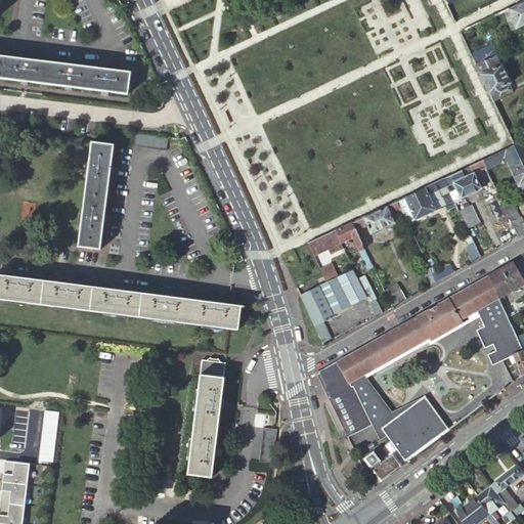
[(523,24),(523,1),(507,9),(516,28),(523,24)]
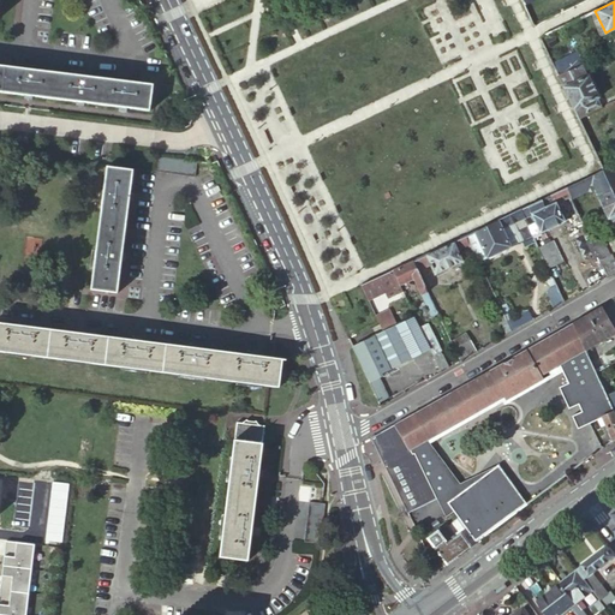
[(605,33),(595,11),(590,13),(601,35),(605,33)]
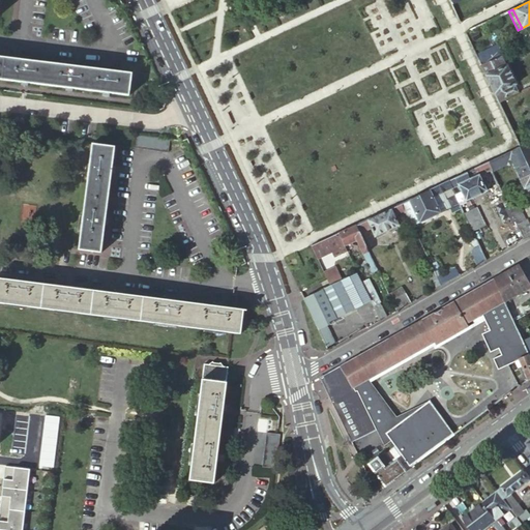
[(479,26),(466,32),(474,51),(488,45),(479,26)]
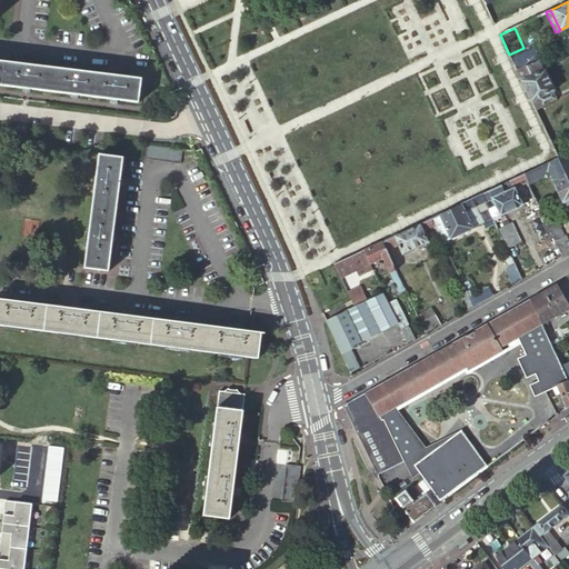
[(512,61),(517,71),(538,61),(535,53),(517,61),(516,60),(512,61)]
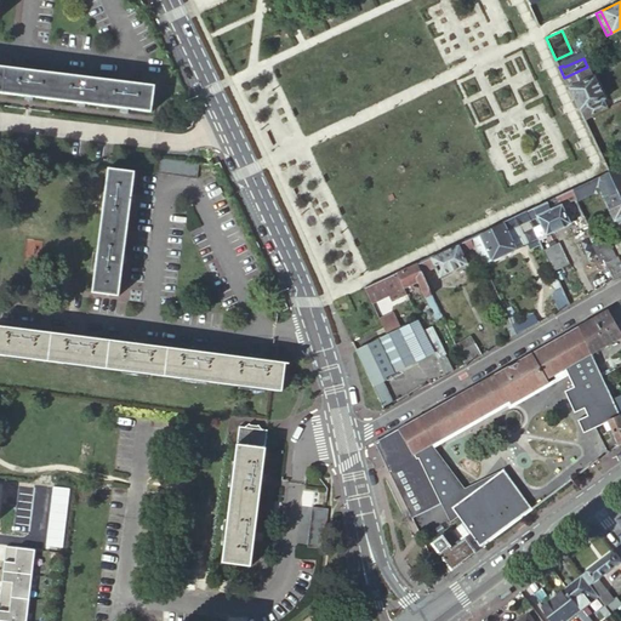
[(154,85),(0,64),(0,91),(22,95),(22,97),(30,98),(30,96),(74,102),(74,103),(83,104),(83,102),(118,107),(118,109),(127,110),(127,108),(149,110),(154,85)]
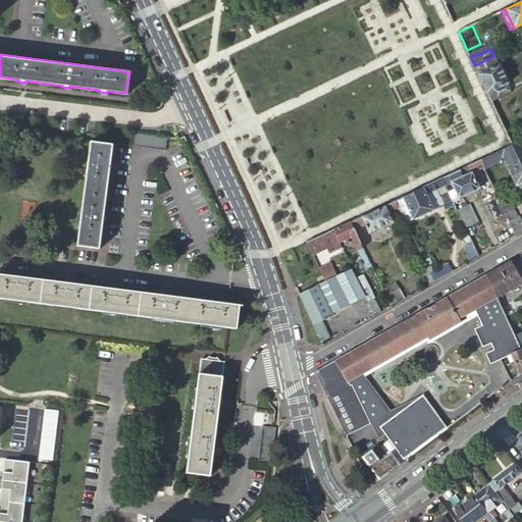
[(474,65),(478,73),(490,99),(510,90),(507,84),(508,83),(499,63),(498,64),(493,56),(474,65)]
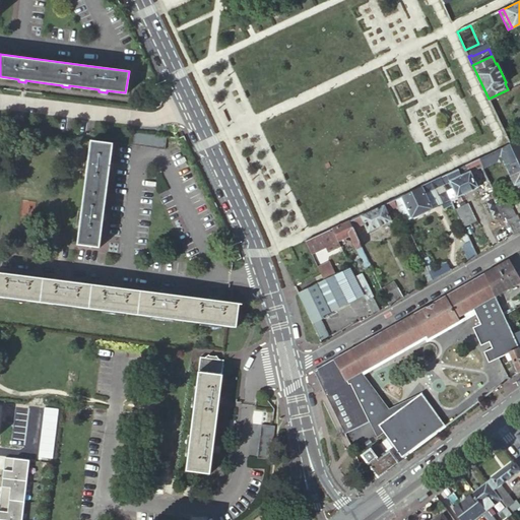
[(166,147),(167,134),(132,132),(131,145),(166,147)]
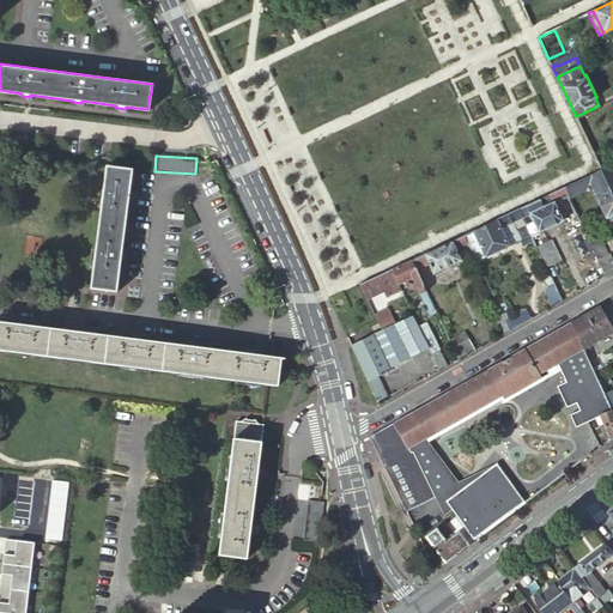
[(612,163),(601,169),(612,192),(612,163)]
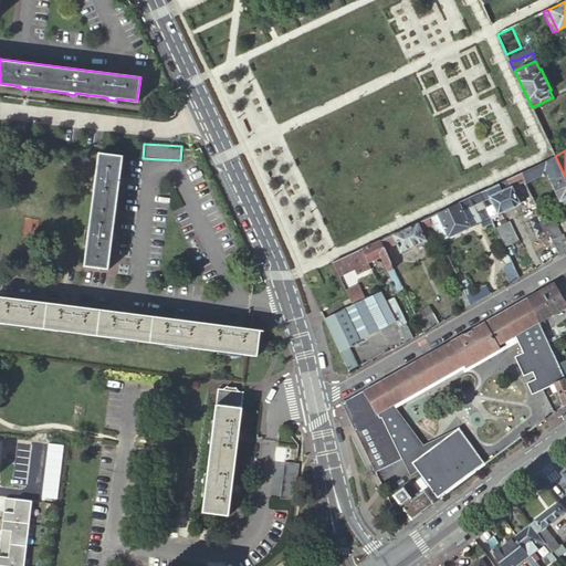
[(121,156),(97,154),(83,265),(106,268),(109,239),(113,239),(114,231),(111,230),(117,184),(119,185),(121,176),(117,176),(121,156)]
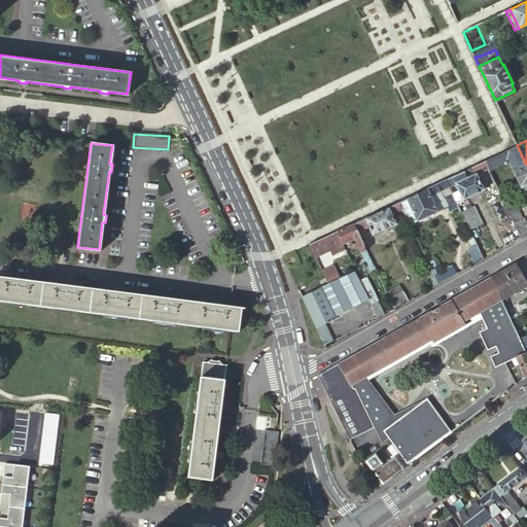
[(526,165),(517,145),(516,145),(502,152),(485,161),(488,168),(493,180),(510,173),(511,176),(514,176),(516,175),(524,192),(526,190),(526,185),(525,182),(526,181),(526,165)]
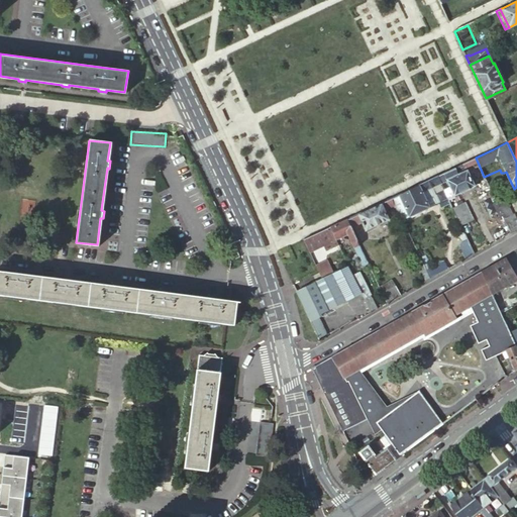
[(479,165),(476,158),(436,176),(440,184),(447,181),(449,187),(443,190),(447,198),(448,201),(455,198),(454,195),(474,186),(469,173),(474,171),(473,168),(479,165)]
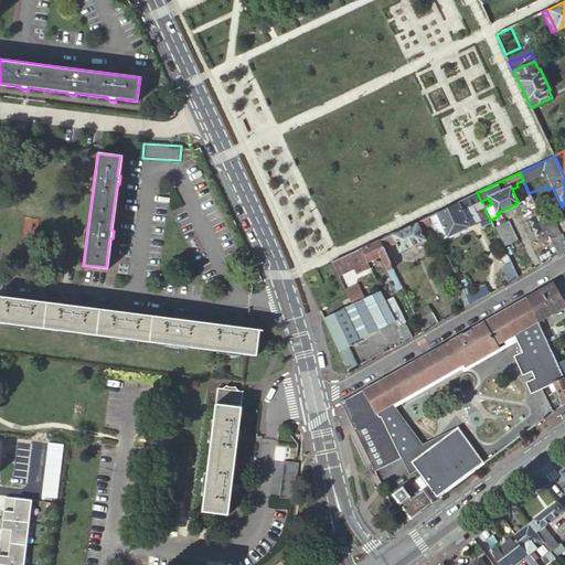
[(481,201),(477,192),(435,212),(443,230),(436,233),(439,240),(489,216),(484,208),(481,201)]
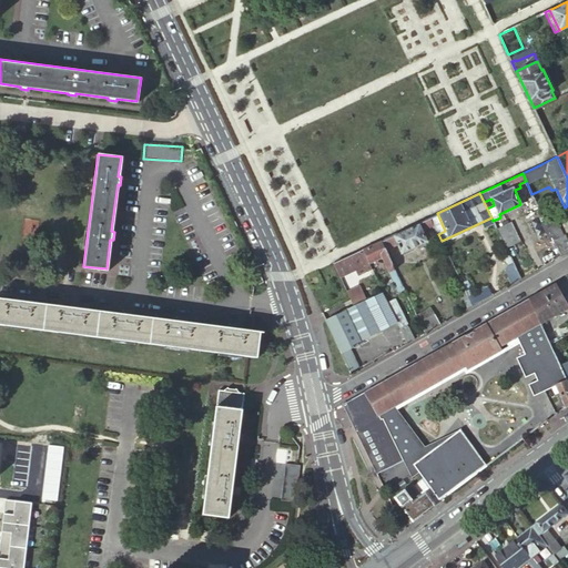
[(526,215),(539,210),(536,203),(523,209),(526,215)]
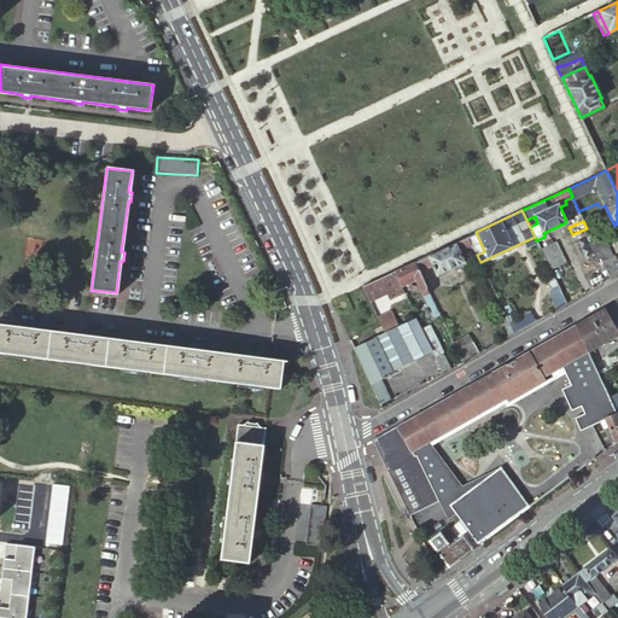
[(590,237),(598,234),(594,227),(587,229),(590,237)]
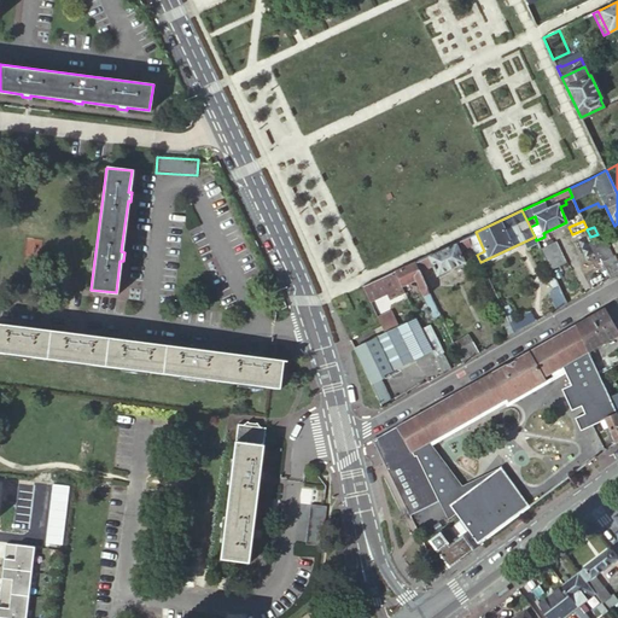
[(594,244),(590,237),(587,229),(587,228),(572,234),(592,277),(595,275),(599,283),(608,278),(594,244)]
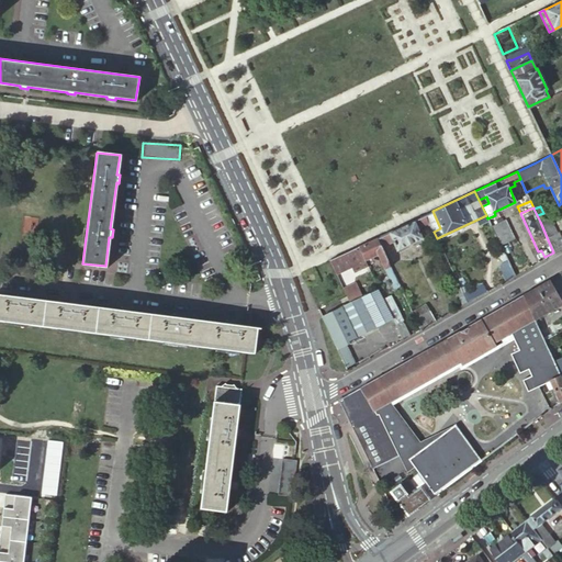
[(440,228),(433,211),(378,237),(382,247),(382,246),(394,240),(397,249),(423,237),(419,229),(429,225),(433,233),(434,232),(440,228)]
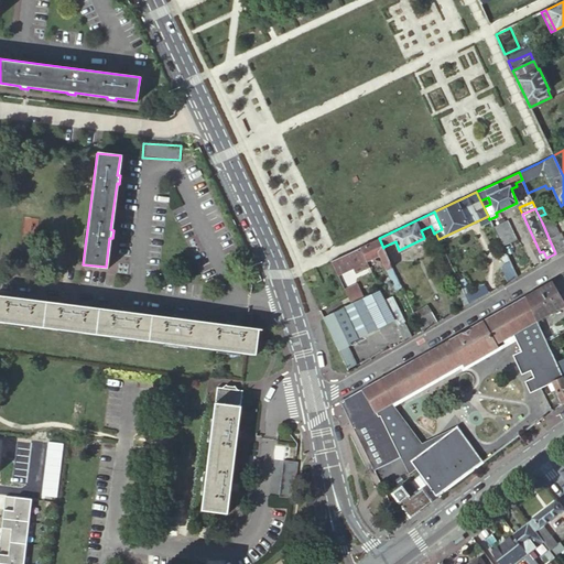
[(559,253),(563,249),(563,240),(561,232),(560,234),(552,218),(542,223),(555,253),(559,253)]
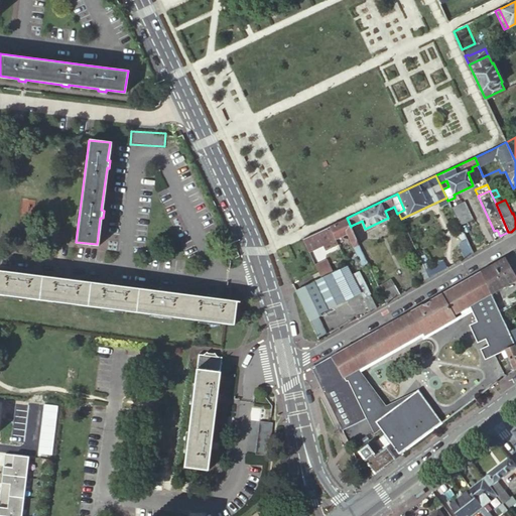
[(465,203),(450,208),(460,227),(473,220),(465,203)]
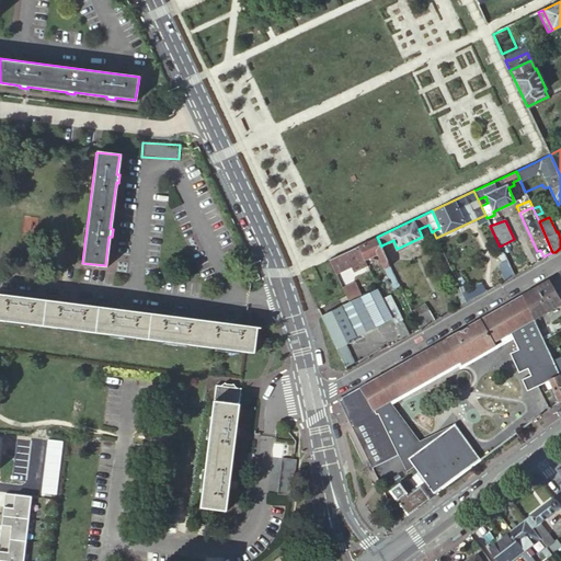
[(381,247),(377,237),(358,245),(365,260),(378,253),(392,285),(398,282),(381,245),(381,247)]
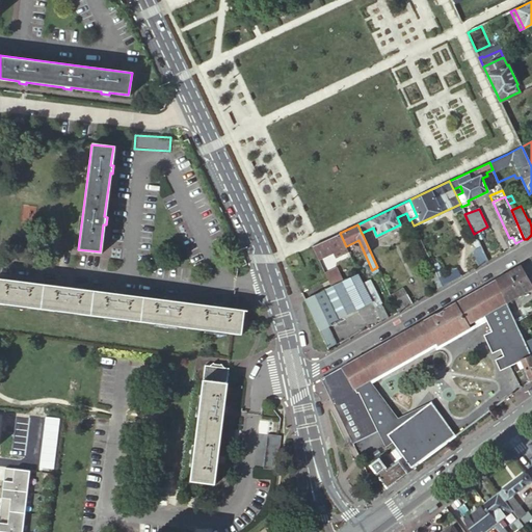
[(340,233),(313,245),(319,259),(333,253),(336,258),(348,251),(346,246),(340,233)]
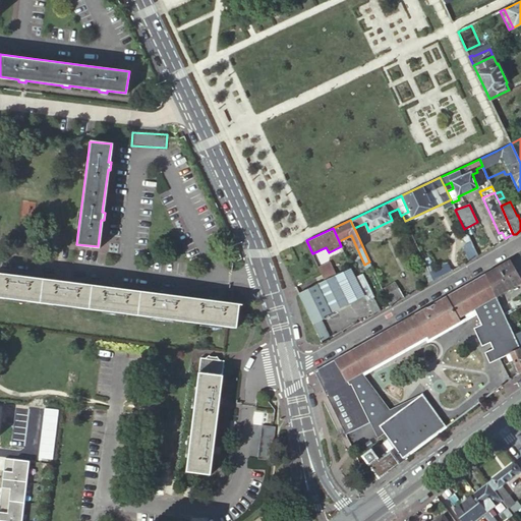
[(469,258),(476,255),(469,240),(465,243),(463,246),(469,258)]
